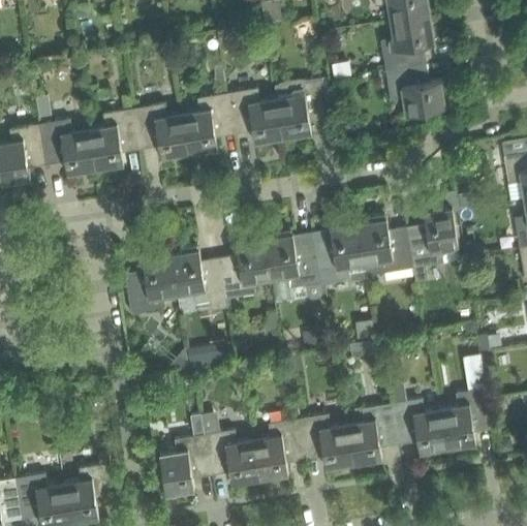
[(372,0),(374,6),(386,4),(389,21),(428,13),(426,0),(372,0)]
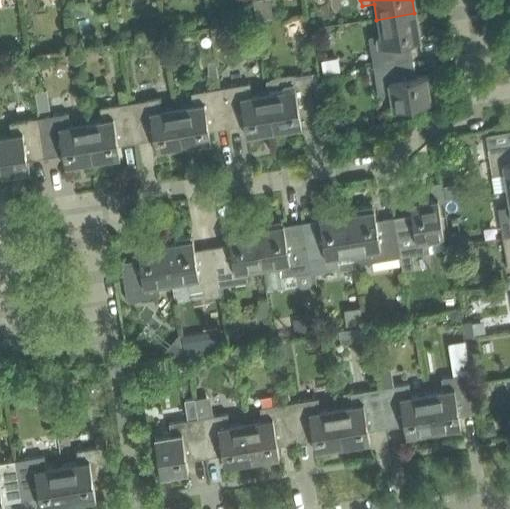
[(419,40),(414,13),(376,20),(379,36),(367,38),(372,67),(410,61),(407,43),(420,41),(420,40),(419,40)]
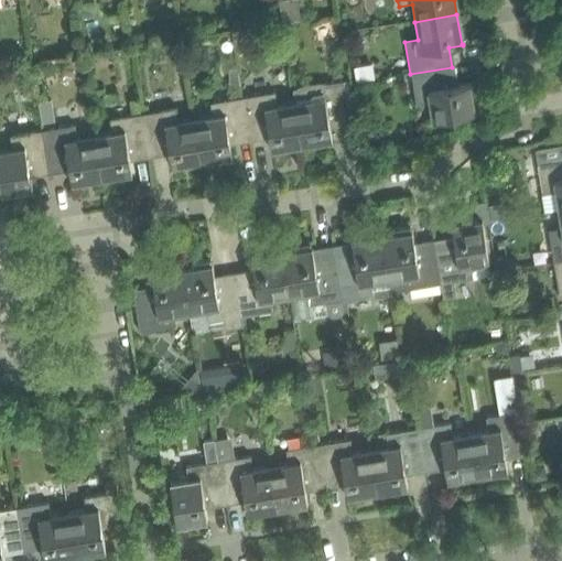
[(240,31),(230,33),(233,42),(239,41),(241,38),(240,31)]
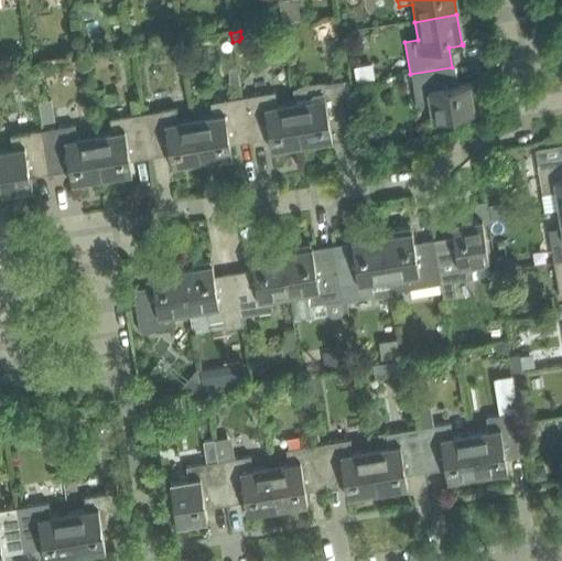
[(370,65),(353,68),(355,83),(374,79),(370,65)]
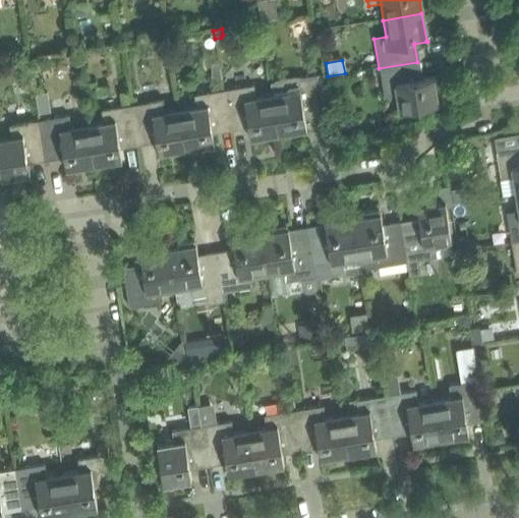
[(420,80),(417,62),(379,68),(384,99),(397,97),(399,112),(398,112),(398,113),(439,106),(439,105),(437,105),(433,79),(434,79),(434,78),(420,80)]
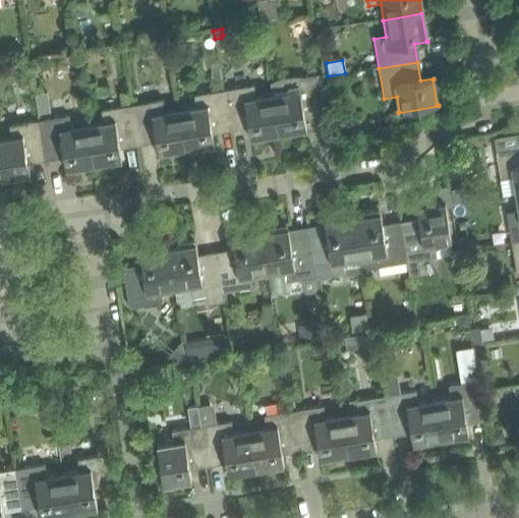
[(21,79),(31,78),(29,63),(19,64),(21,79)]
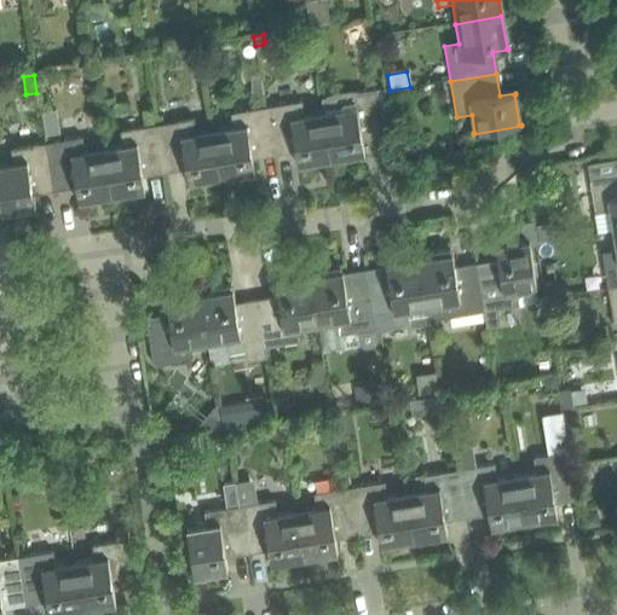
[(251,96),(263,96),(259,77),(249,77),(251,96)]
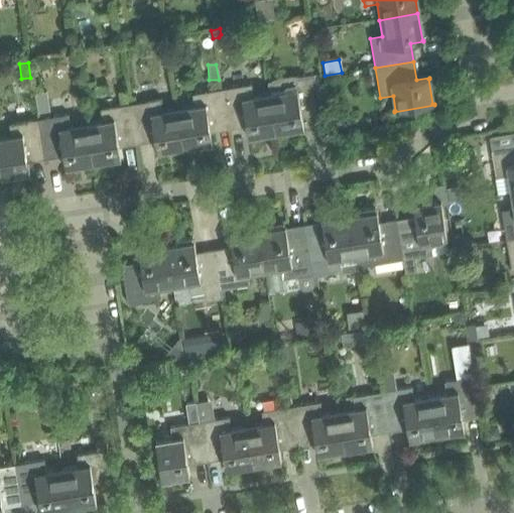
[(283,80),(267,83),(269,96),(275,133),(301,129),(301,130),(302,130),(300,116),(318,113),(318,115),(319,115),(316,95),(313,75),(296,78),(283,80)]
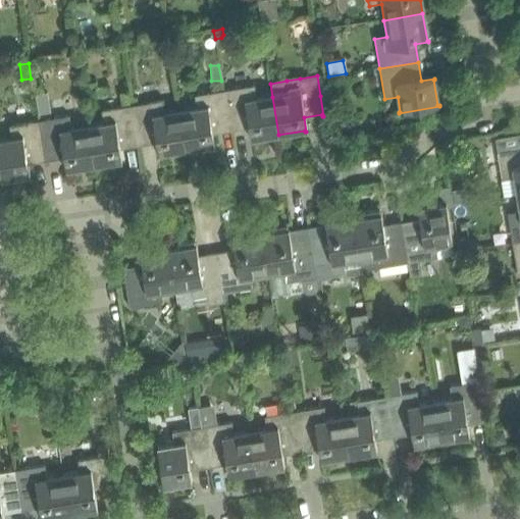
[(256,99),(254,86),(223,91),(230,130),(248,126),(251,141),(252,141),(251,139),(278,135),(272,97),(256,99)]
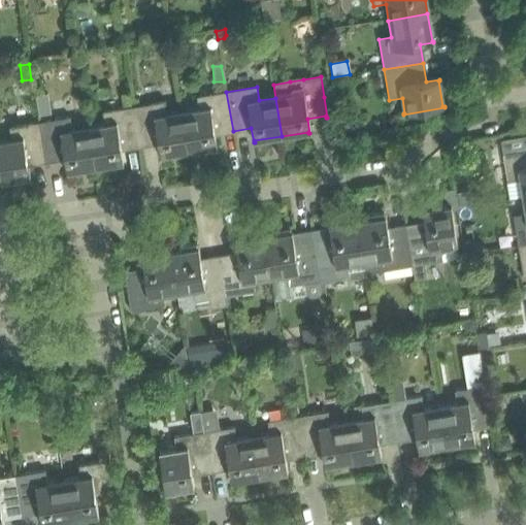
[(217,149),(214,134),(233,131),(226,92),(196,97),(198,110),(182,113),(188,152),(215,148),(216,149),(217,149)]
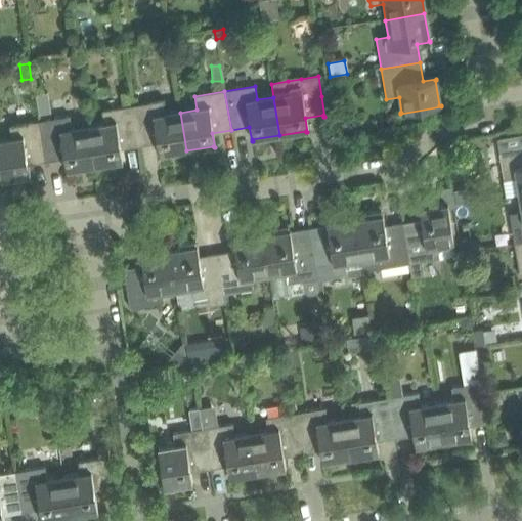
[(47,94),(35,96),(38,116),(50,114),(47,94)]
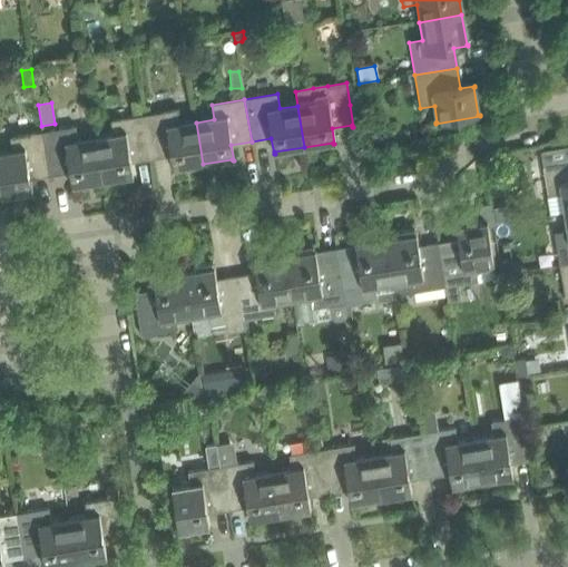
[(179,125),(177,111),(144,117),(150,158),(170,155),(173,170),(174,170),(174,168),(203,164),(196,123),(179,125)]
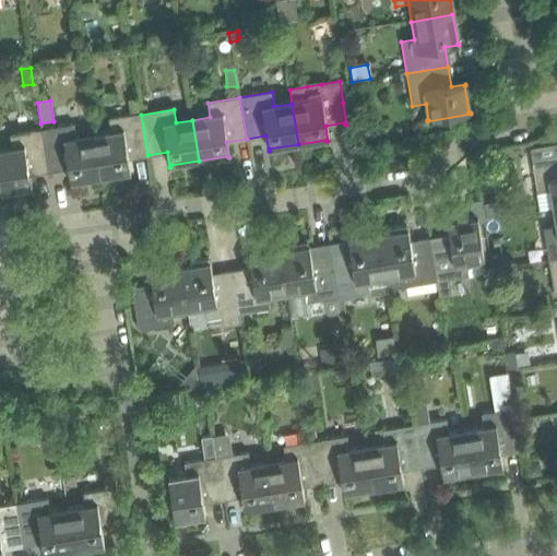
[(130,174),(128,158),(147,155),(141,115),(108,120),(110,133),(94,137),(101,177),(129,172),(129,174),(130,174)]
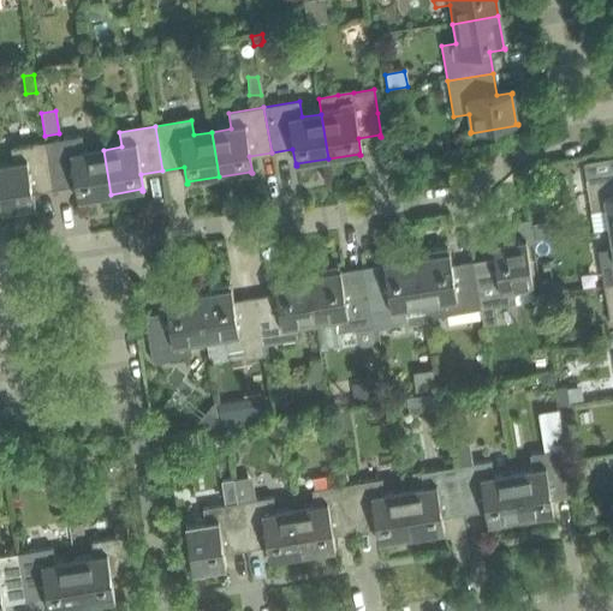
[(83,154),(81,138),(46,143),(53,189),(75,185),(77,202),(78,202),(78,199),(111,195),(103,150),(83,154)]
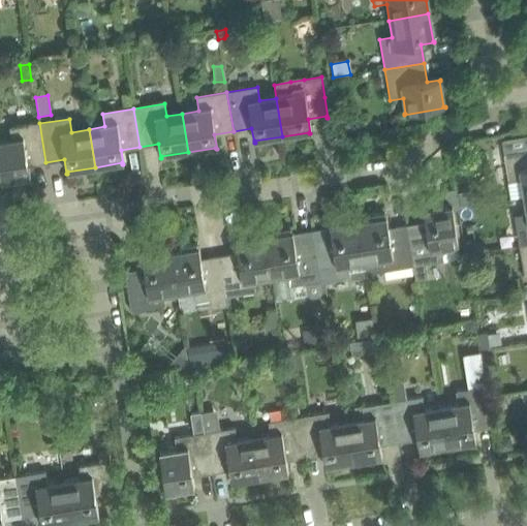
[(45,162),(39,123),(8,128),(10,142),(0,143),(0,179),(1,184),(2,184),(1,183),(28,178),(28,180),(29,180),(27,165),(45,162)]
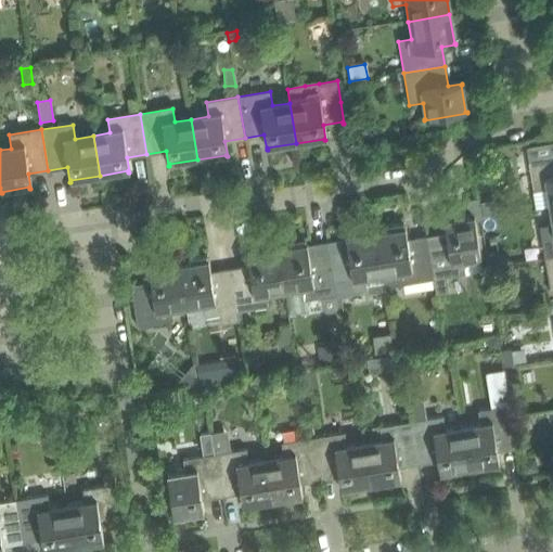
[(540,148),(526,150),(527,159),(541,157),(540,148)]
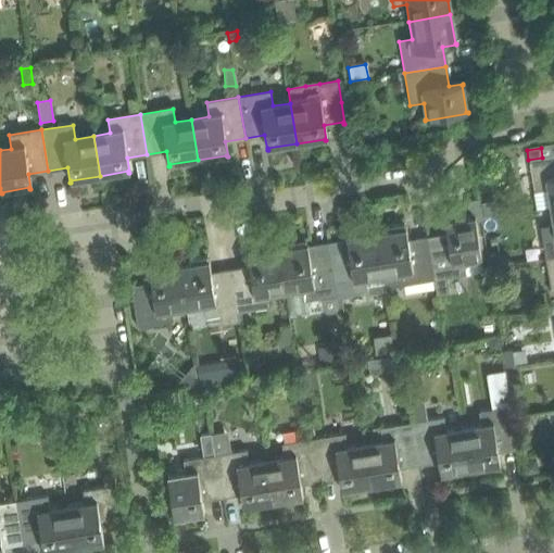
[(553,155),(542,158),(528,160),(532,181),(534,193),(548,191),(551,209),(553,206),(553,155)]
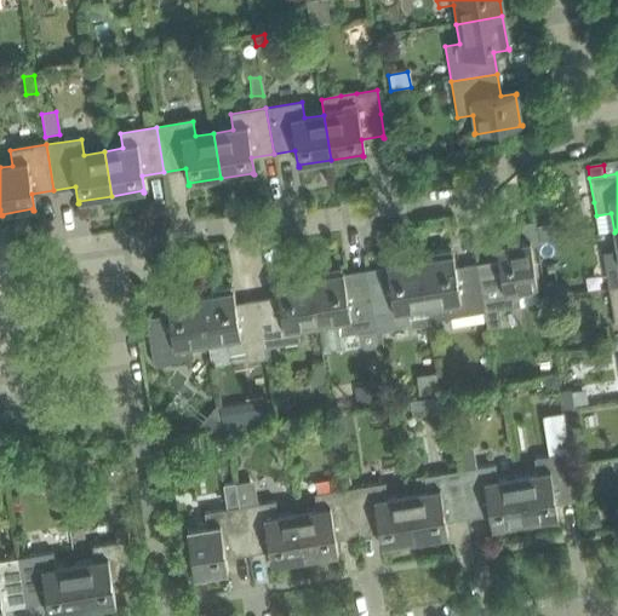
[(550,225),(536,228),(539,243),(554,241),(550,225)]
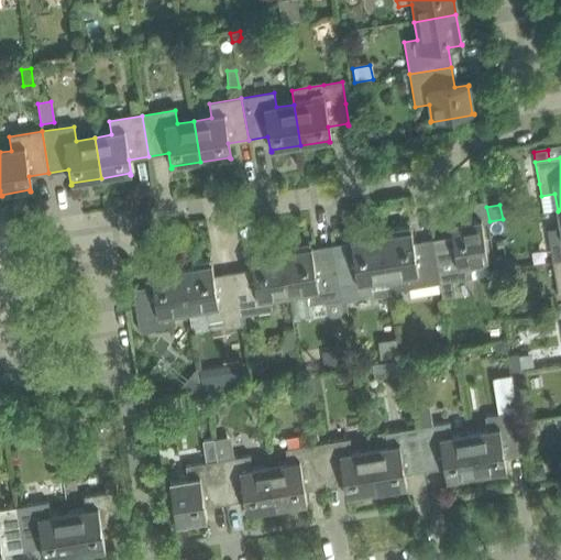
[(560,209),(558,211),(560,229),(547,231),(551,263),(560,261),(560,209)]
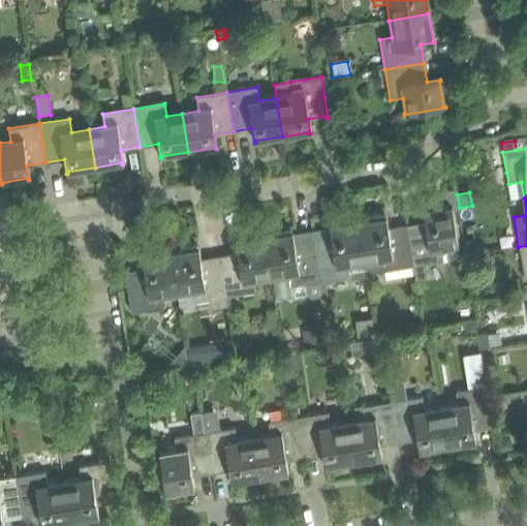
[(441,263),(439,250),(458,247),(451,207),(450,207),(451,208),(424,213),(424,211),(423,211),(425,225),(406,228),(412,268),(414,281),(427,278),(425,266),(441,263)]
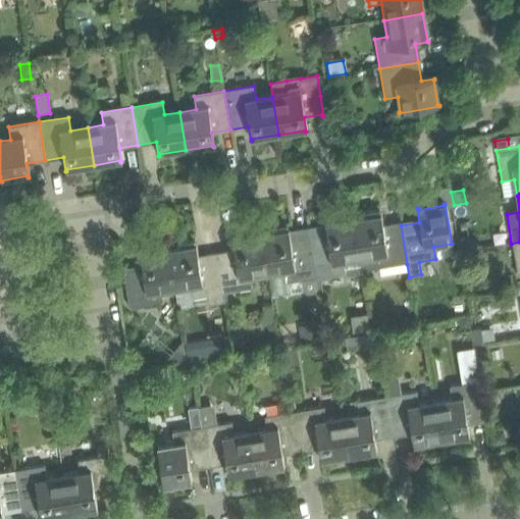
[(362,219),(352,220),(358,259),(360,271),(376,269),(407,264),(401,225),(382,228),(380,214),(379,214),(379,211),(362,214),(362,219)]
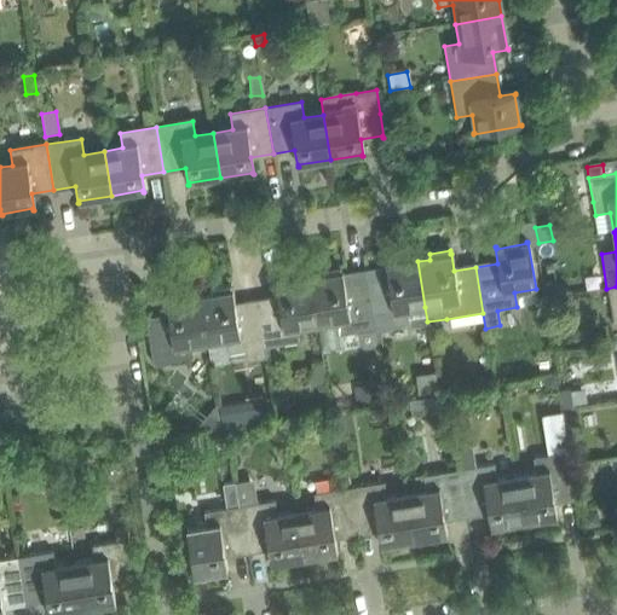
[(387,282),(365,285),(373,331),(390,329),(404,326),(402,311),(425,307),(417,261),(407,264),(405,259),(385,262),(386,265),(385,265),(385,268),(387,282)]
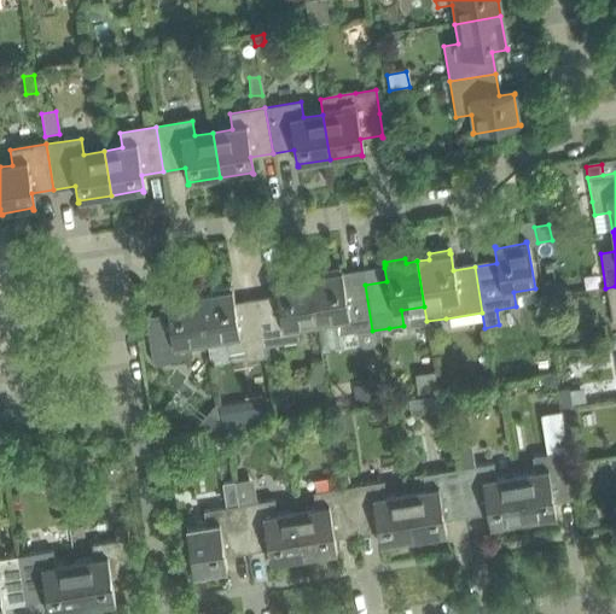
[(343,288),(341,272),(340,272),(340,274),(308,279),(315,325),(332,321),(336,337),(372,331),(365,285),(343,288)]
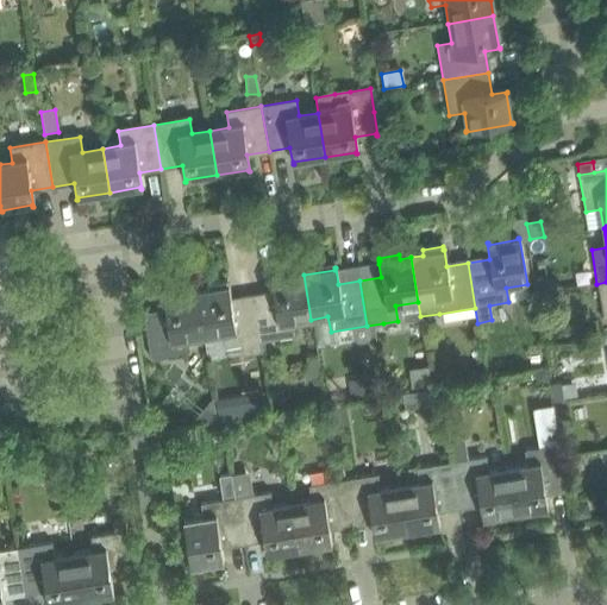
[(311,320),(304,275),(271,281),(271,278),(270,278),(273,295),(251,298),(260,344),(294,338),(292,322),(311,320)]
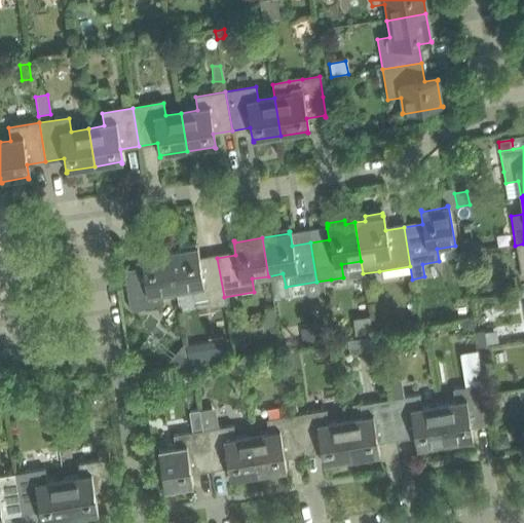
[(179,251),(169,253),(175,292),(191,289),(193,302),(208,300),(209,308),(225,305),(224,297),(217,258),(199,261),(196,247),(195,244),(178,247),(179,251)]
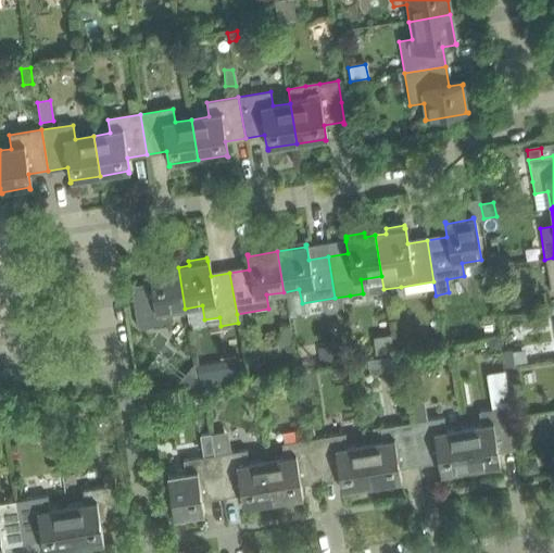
[(553,258),(544,260),(550,292),(553,291),(553,258)]
